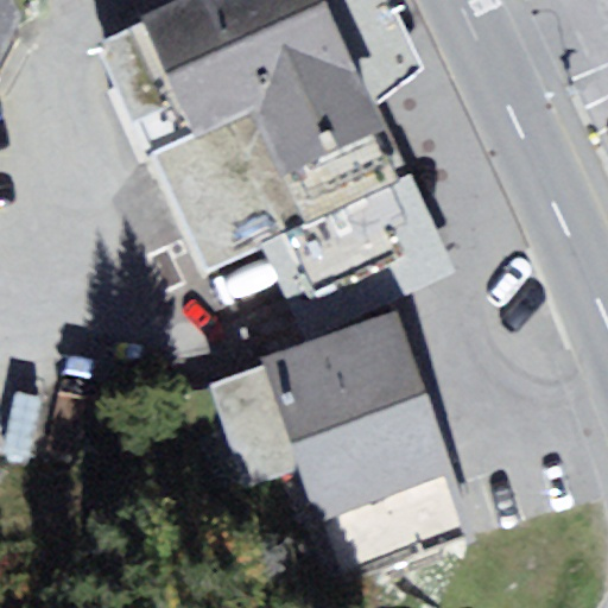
[(0,0),(0,65),(20,10),(14,0),(0,0)]
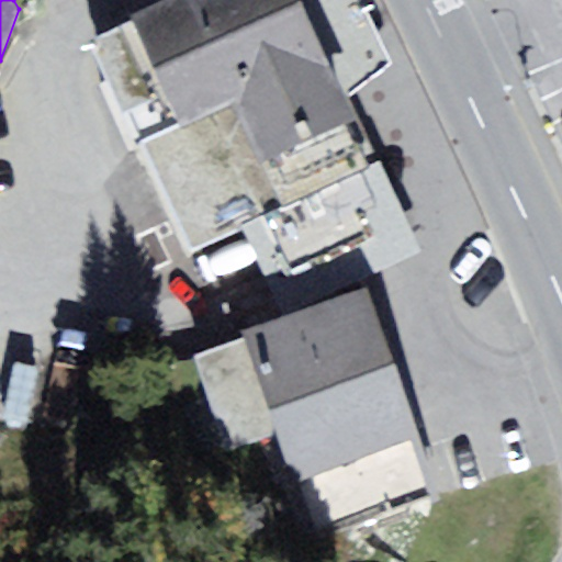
[(134,21),(86,42),(136,154),(329,62),(301,0),(160,0),(132,13),(134,21)]
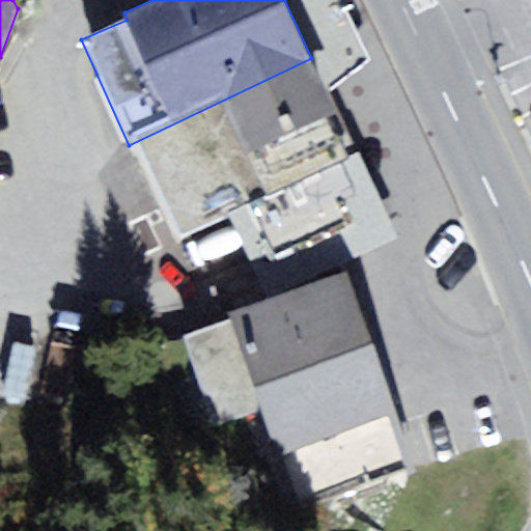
[(284,0),(311,58),(327,91),(348,72),(369,57),(340,0),(284,0)]
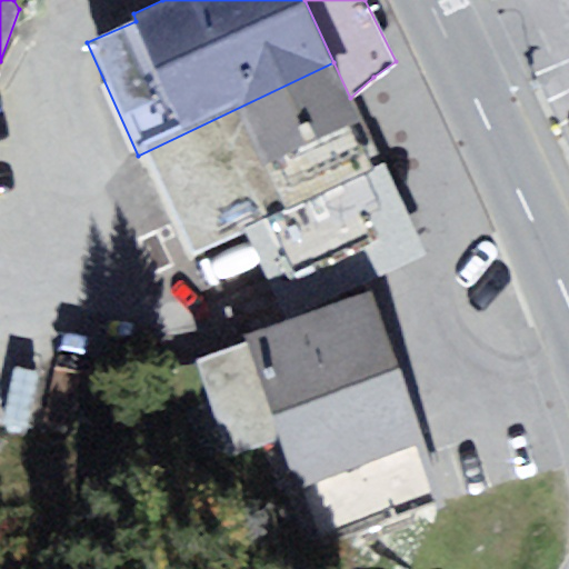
[(350,98),(333,62),(138,156),(187,259),(289,211),(318,273),(412,229),(350,98)]
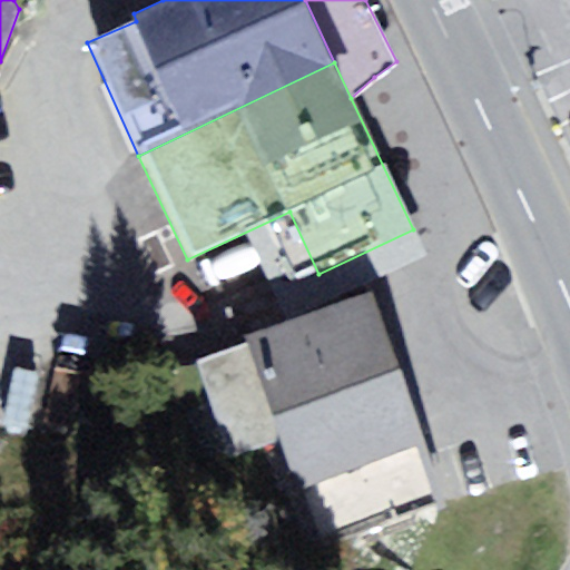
[(426,443),(372,291),(244,336),(248,346),(282,441),(300,488),(426,443)]
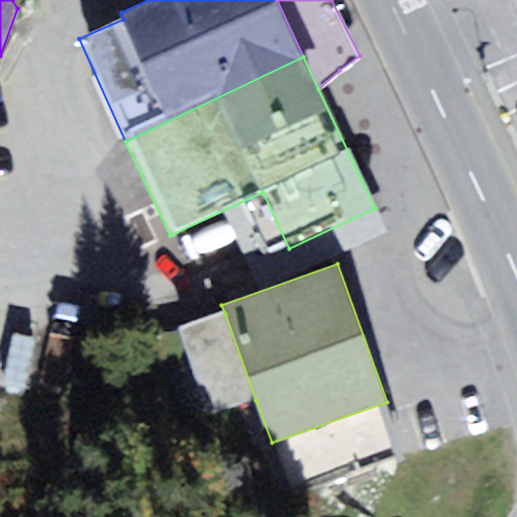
[(255,400),(225,314),(179,330),(210,416),(255,400)]
